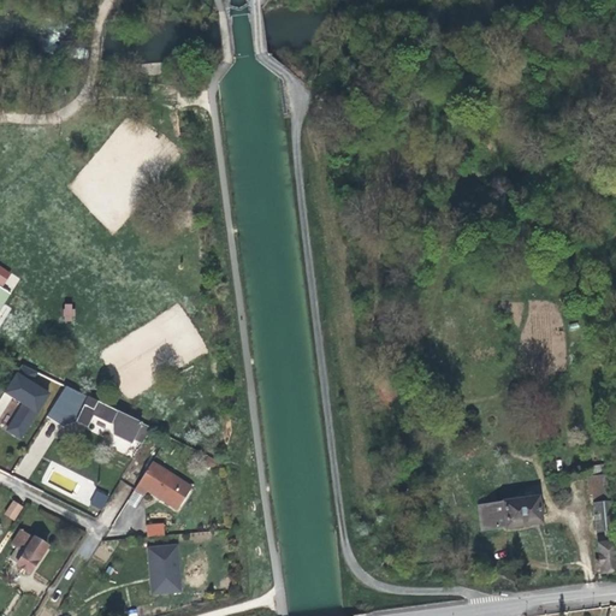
[(5,284),(12,290),(19,278),(11,273),(5,284)]
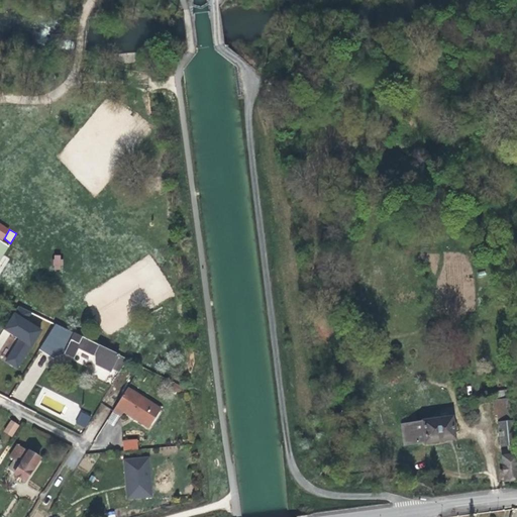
[(0,260),(9,246),(0,240),(0,260)]
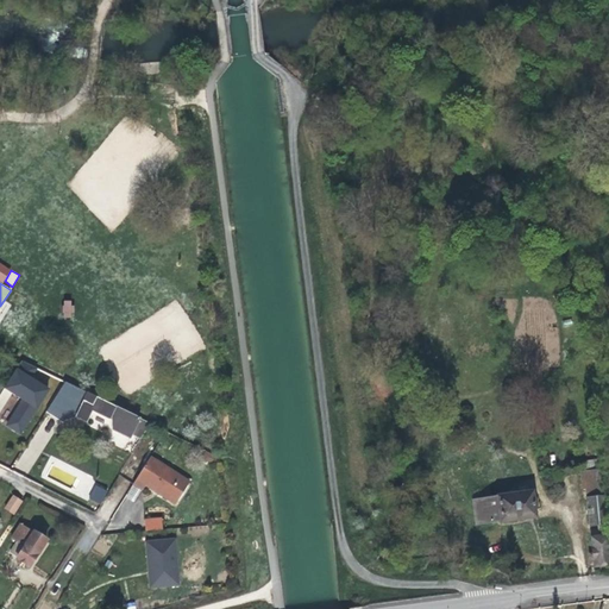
[(563,287),(554,295),(563,303),(571,295),(563,287)]
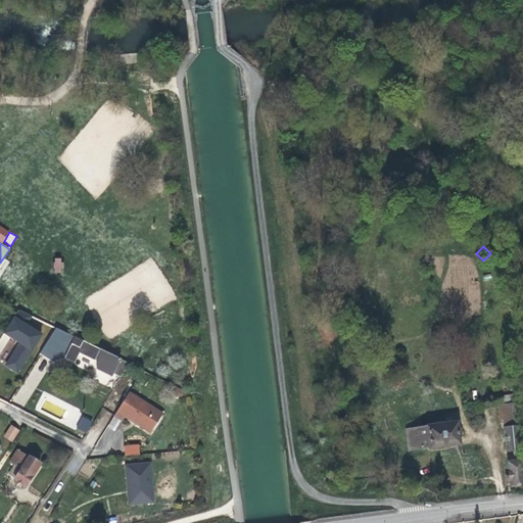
[(62,272),(62,257),(54,257),(54,272),(62,272)]
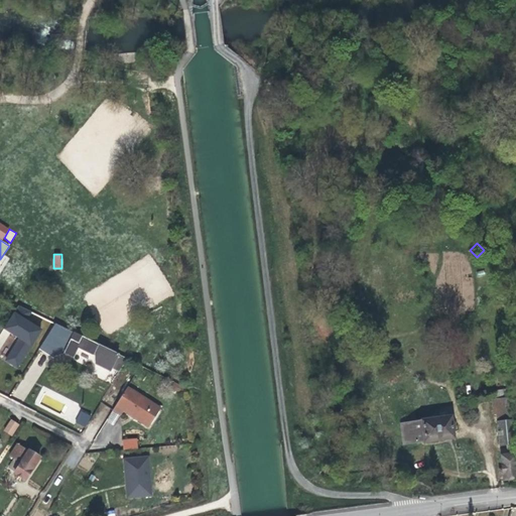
[(29,311),(17,305),(3,328),(18,338),(5,360),(16,367),(39,330),(24,320),(29,311)]
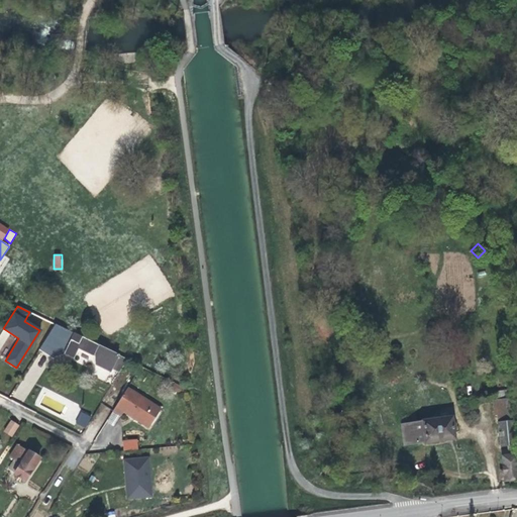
[(120,372),(127,359),(55,324),(38,349),(54,358),(55,357),(64,353),(73,357),(78,347),(95,355),(95,364),(111,372),(113,368),(120,372)]
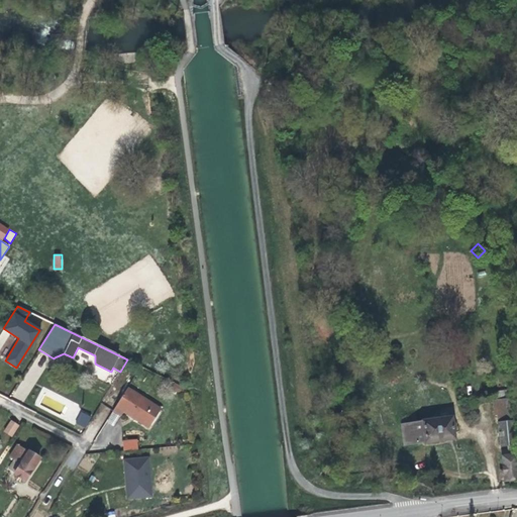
[(161,409),(127,388),(112,411),(121,417),(123,412),(148,428),(161,409)]
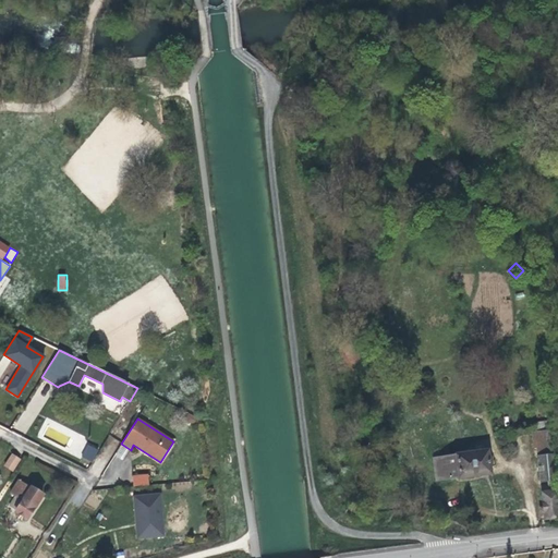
[(545,519),(557,517),(557,501),(553,456),(552,456),(549,429),(533,432),(534,448),(537,448),(541,482),(548,481),(549,493),(542,493),(544,507),(545,516),(545,519)]
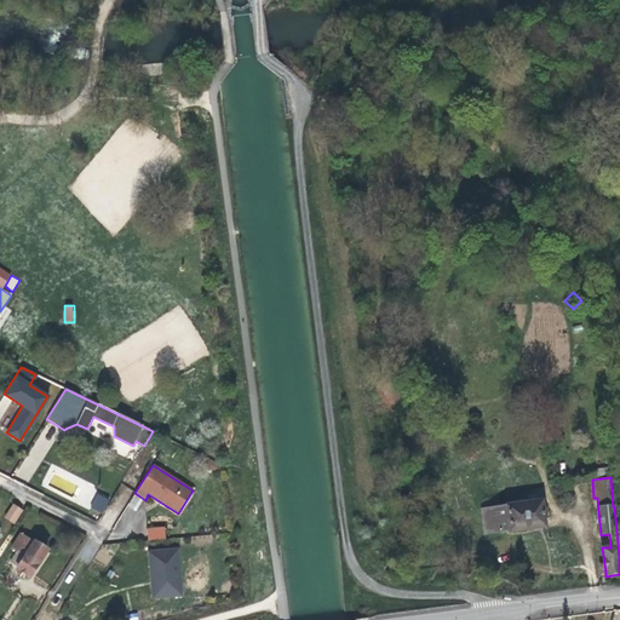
[(110,501),(97,494),(90,506),(102,514),(110,501)]
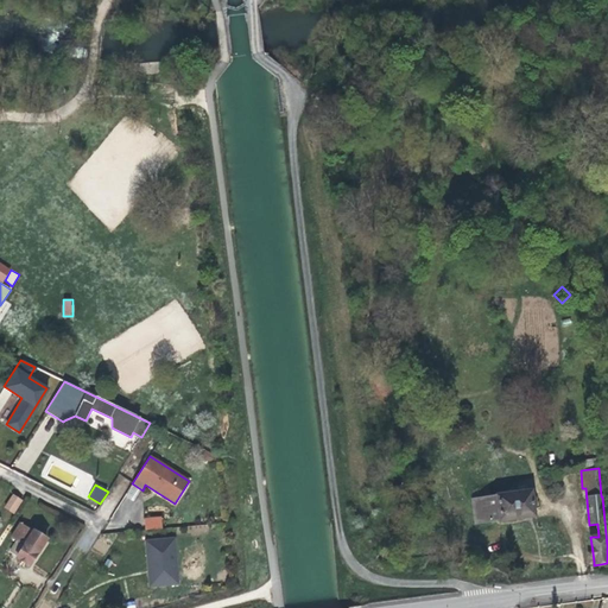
[(532,510),(530,492),(473,499),(476,524),(514,518),(513,512),(524,511),(532,510)]
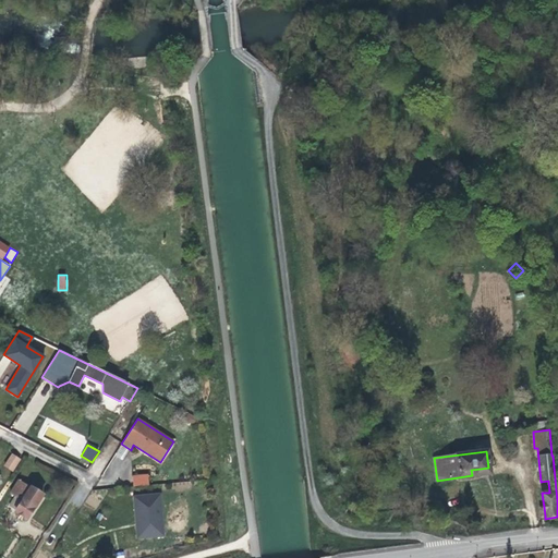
[(12,471),(19,460),(12,456),(4,465),(12,471)]
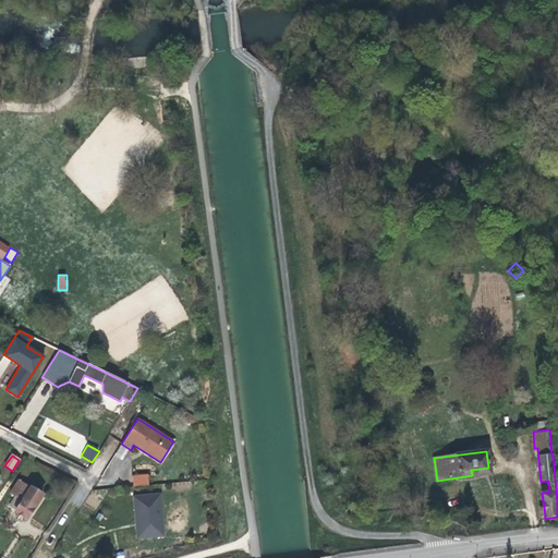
[(133,486),(149,485),(148,476),(132,477),(133,486)]
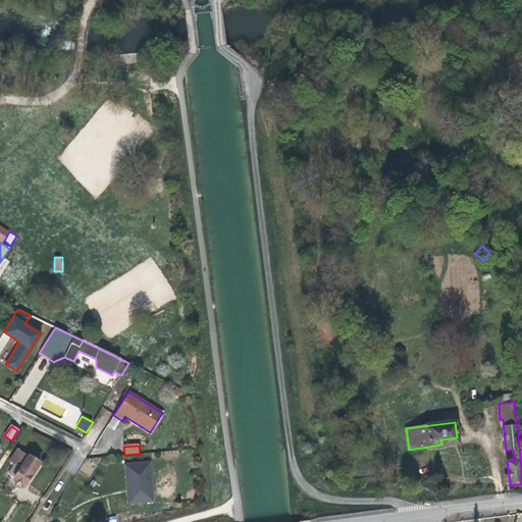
[(8,461),(14,465),(20,468),(14,477),(14,478),(24,485),(40,463),(17,449),(8,461)]
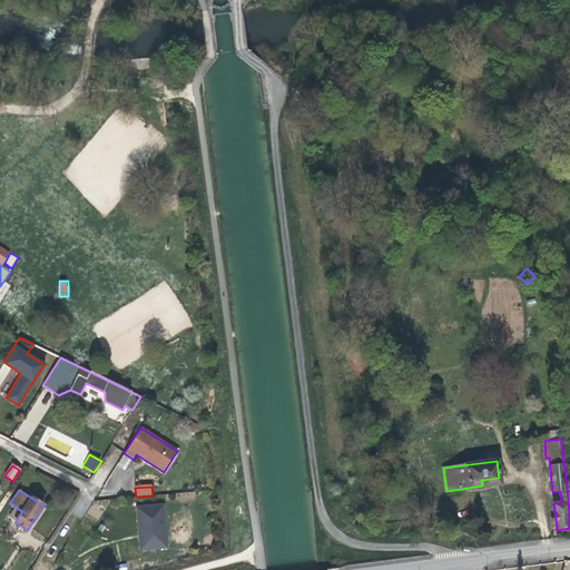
[(166,503),(136,507),(140,552),(169,550),(166,503)]
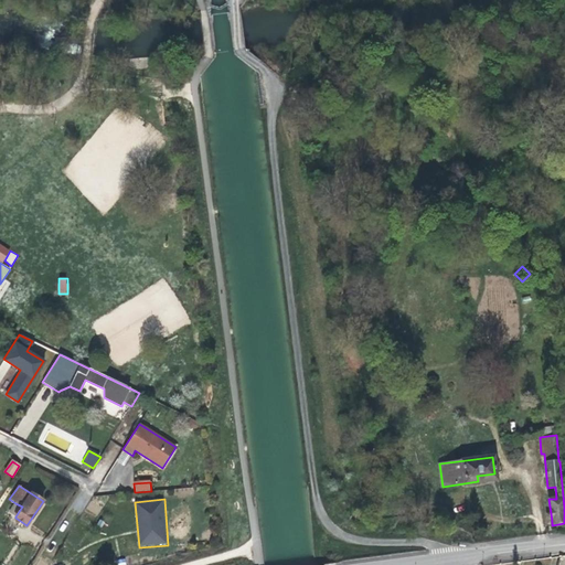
[(22,507),(16,503),(10,512),(16,516),(22,507)]
